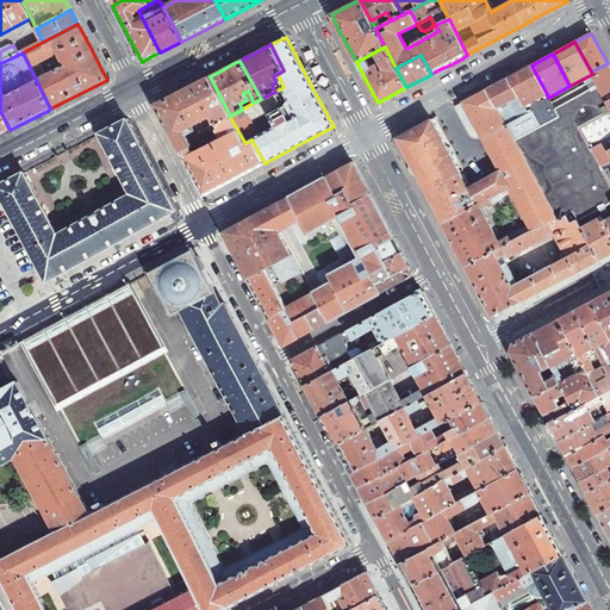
[(609,68),(608,63),(591,72),(592,74),(607,101),(609,99),(609,68)]
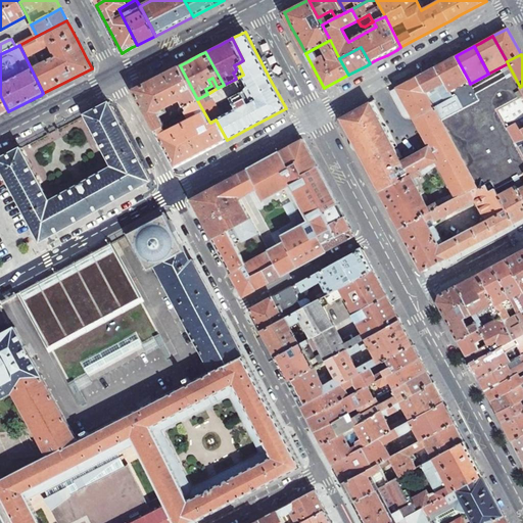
[(435,67),(448,92),(469,81),(456,56),(438,65),(435,67)]
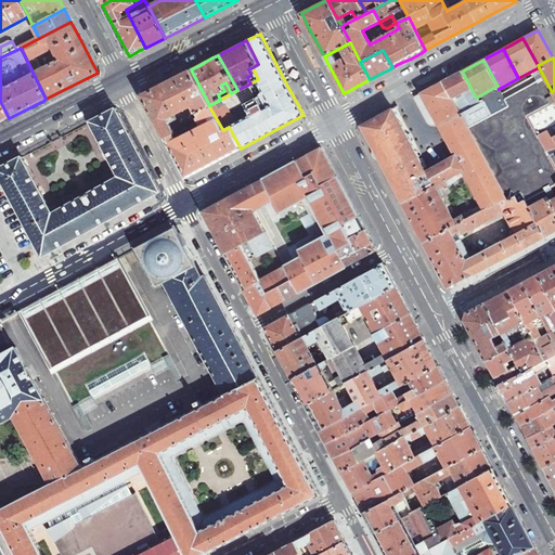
[(537,112),(554,101),(554,97),(552,92),(539,67),(518,78),(537,112)]
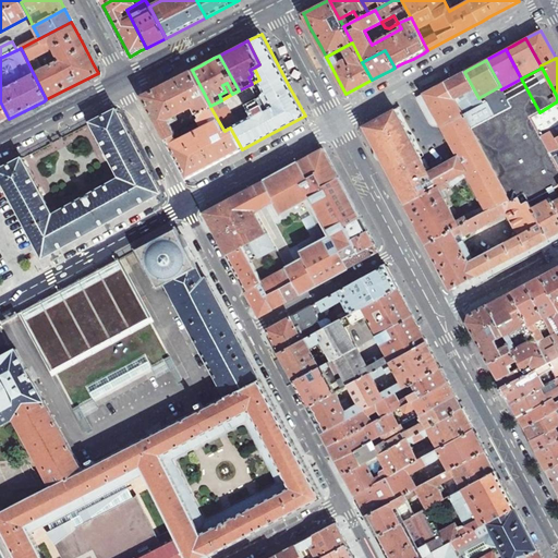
[(192,70),(142,96),(165,138),(176,133),(174,131),(168,118),(193,105),(197,113),(210,107),(210,106),(192,70)]
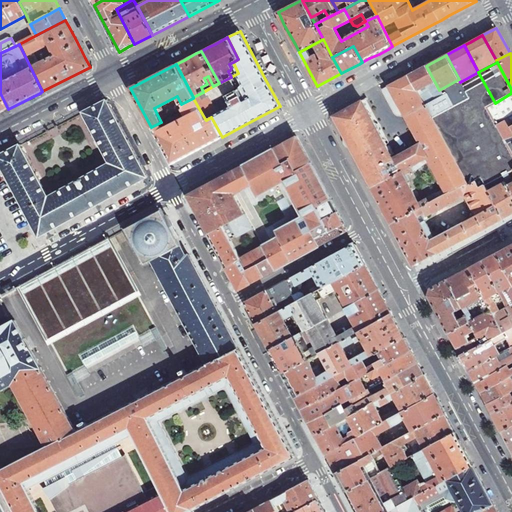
[(410,74),(408,75),(425,106),(443,96),(439,90),(426,66),(410,74)]
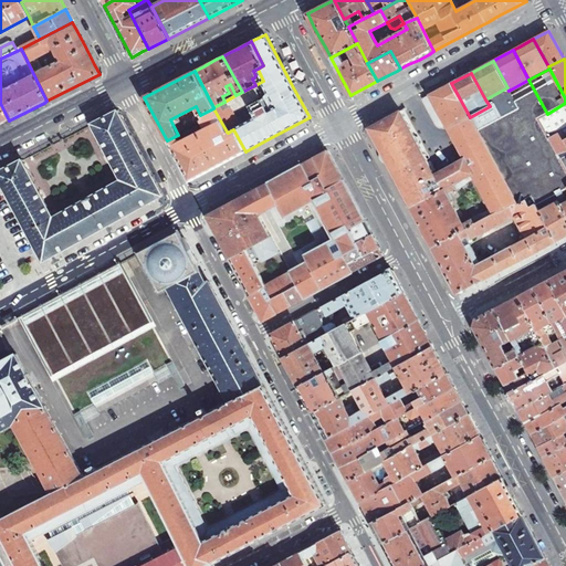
[(436,174),(418,144),(415,137),(406,121),(410,118),(405,108),(369,128),(369,129),(384,157),(389,168),(410,207),(463,178),(465,184),(474,179),(491,209),(483,215),(485,219),(515,202),(517,206),(526,201),(531,198),(530,195),(548,184),(565,174),(565,169),(540,118),(527,125),(517,107),(496,118),(477,129),(470,117),(451,83),(439,90),(422,100),(436,125),(438,127),(440,127),(446,125),(464,158),(436,174)]
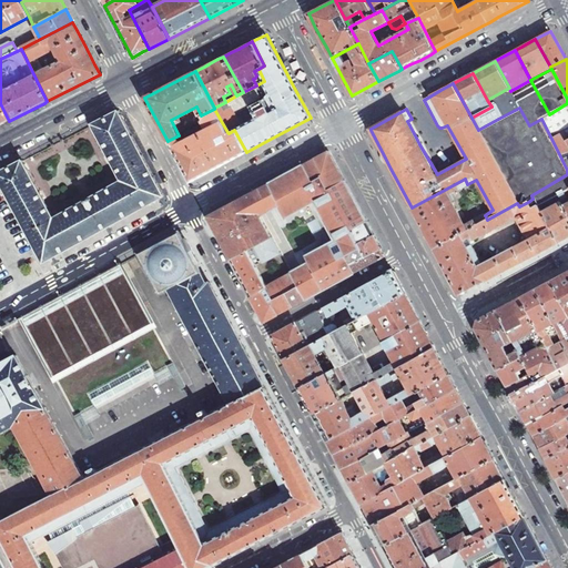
[(509,88),(487,100),(492,107),(498,119),(519,108),(510,91),(509,88)]
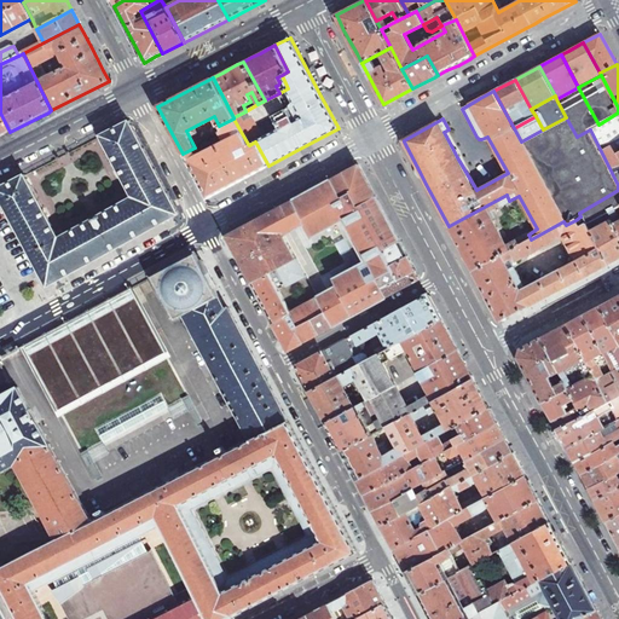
[(618,113),(599,125),(590,129),(618,185),(618,113)]
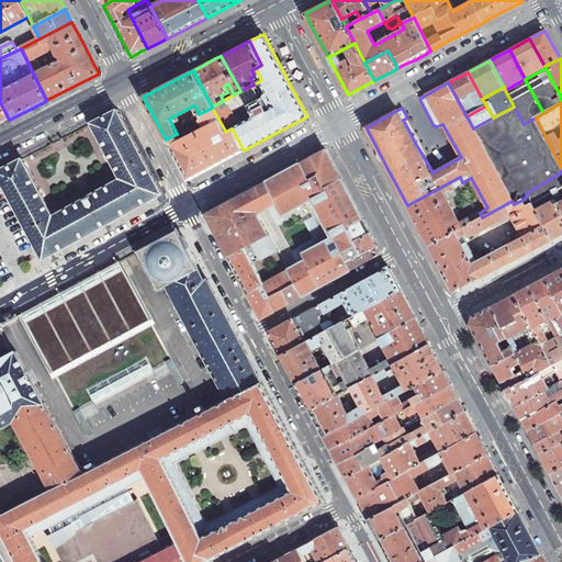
[(486,105),(467,116),(473,128),(493,117),(486,105)]
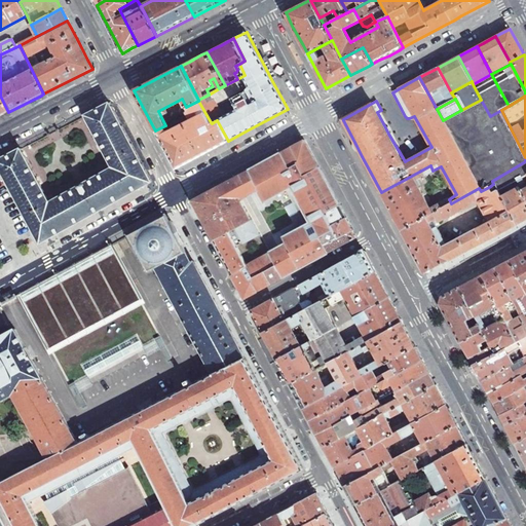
[(211,122),(198,101),(186,107),(188,110),(192,119),(166,133),(165,125),(155,130),(176,168),(204,153),(228,141),(217,120),(212,123),(213,126),(209,129),(207,124),(211,122)]
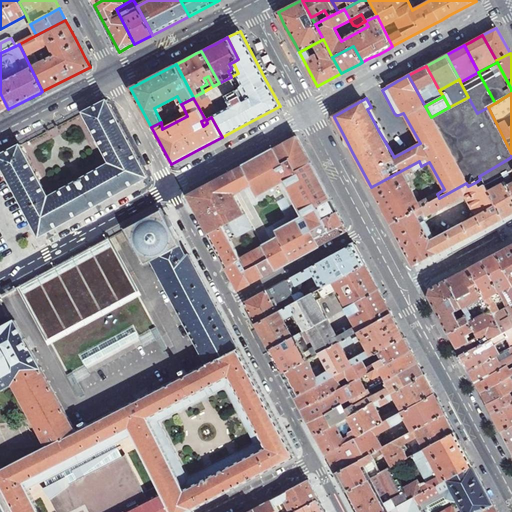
[(143,169),(106,100),(84,112),(88,121),(111,163),(48,197),(44,188),(24,151),(20,144),(0,153),(0,170),(34,234),(36,239),(39,237),(148,178),(143,169)]
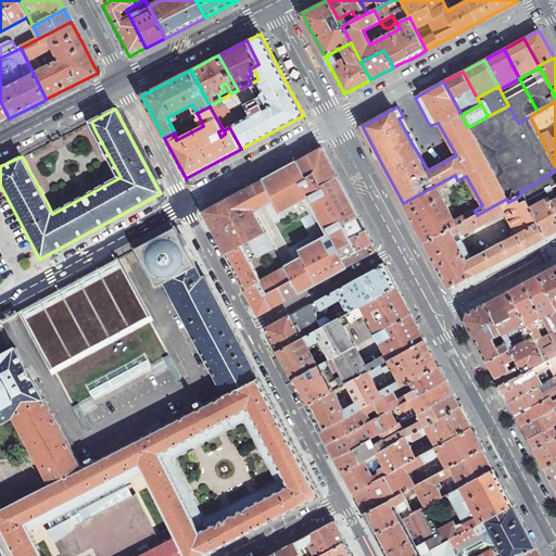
[(300,161),(297,162),(312,190),(315,197),(326,191),(323,184),(337,176),(321,149),(318,151),(300,161)]
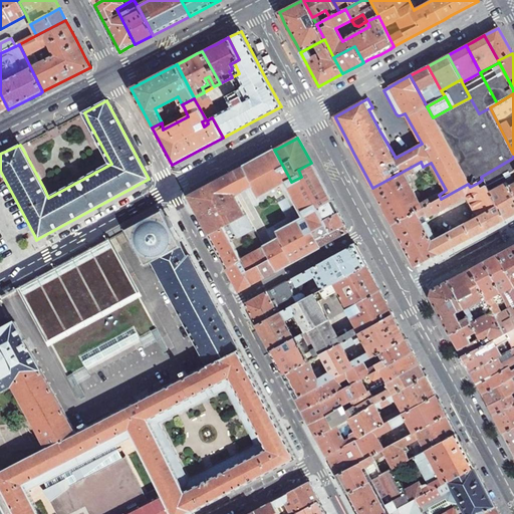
[(274,150),(263,156),(278,185),(280,188),(291,182),(288,176),(274,150)]
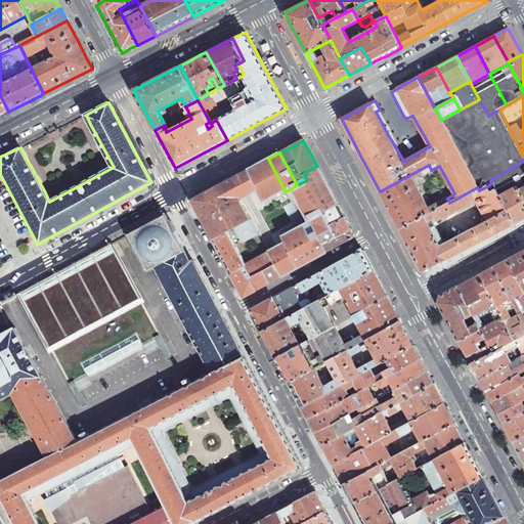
[(268,159),(247,170),(256,187),(259,187),(257,191),(262,201),(284,188),(268,159)]
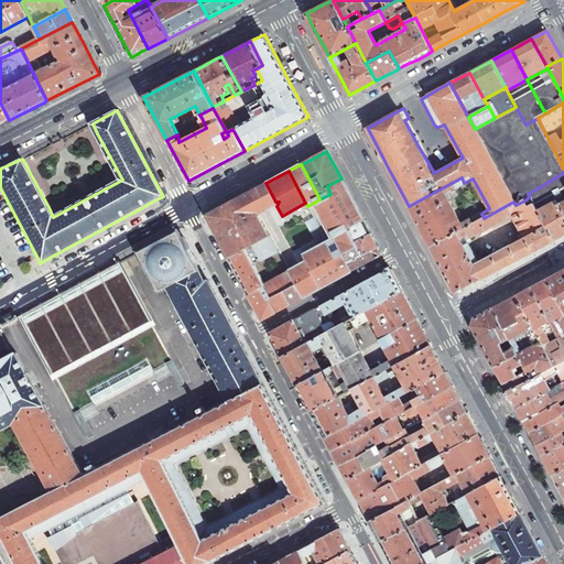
[(563,173),(546,183),(553,194),(563,187),(563,173)]
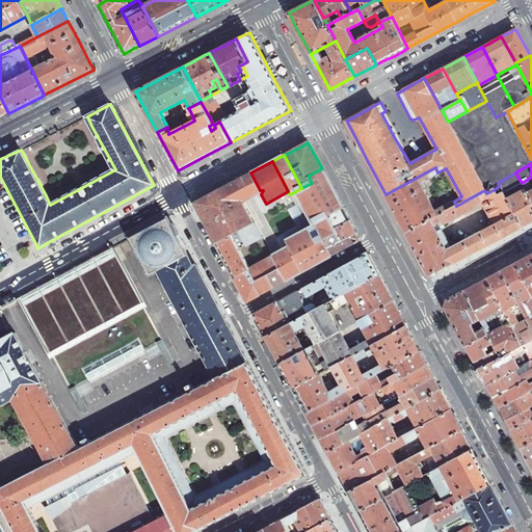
[(435,167),(386,194),(398,217),(404,230),(406,233),(456,206),(454,202),(451,201),(434,210),(420,183),(437,174),(437,173),(435,167)]
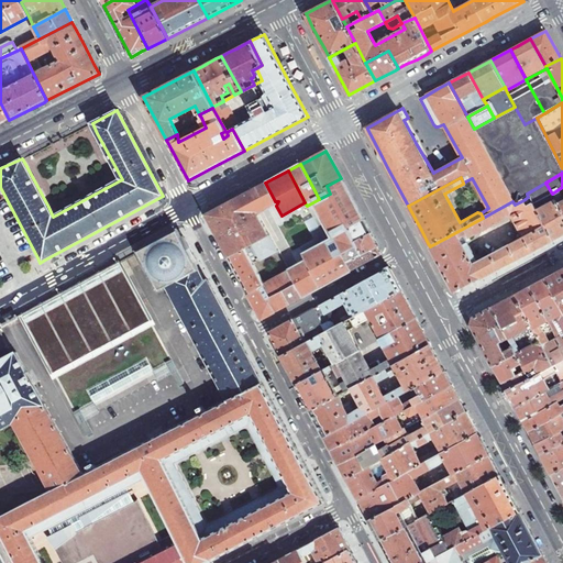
[(362,217),(341,178),(327,186),(330,194),(319,199),(307,206),(327,242),(301,256),(305,263),(287,272),(295,285),(297,289),(317,278),(322,287),(334,280),(352,271),(348,263),(362,255),(355,242),(349,229),(364,221),(362,217)]
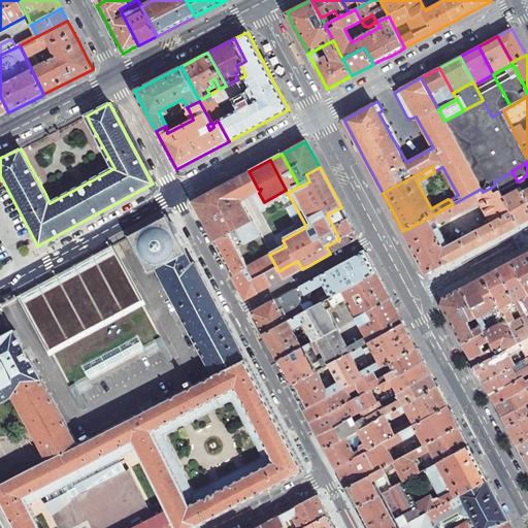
[(244,191),(248,196),(258,191),(258,189),(249,171),(243,174),(237,177),(244,191)]
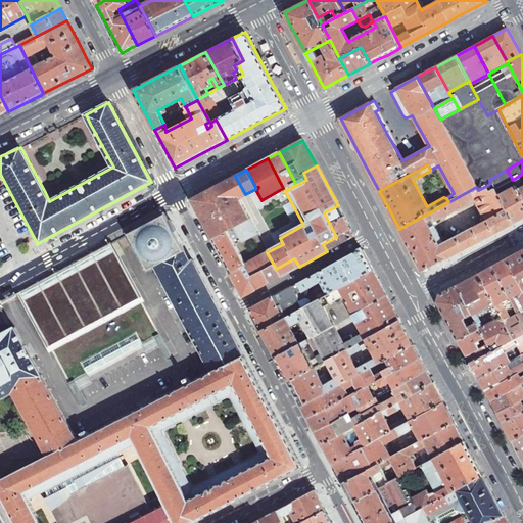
[(489,180),(490,183),(495,191),(496,193),(500,191),(498,188),(513,180),(507,170),(489,180)]
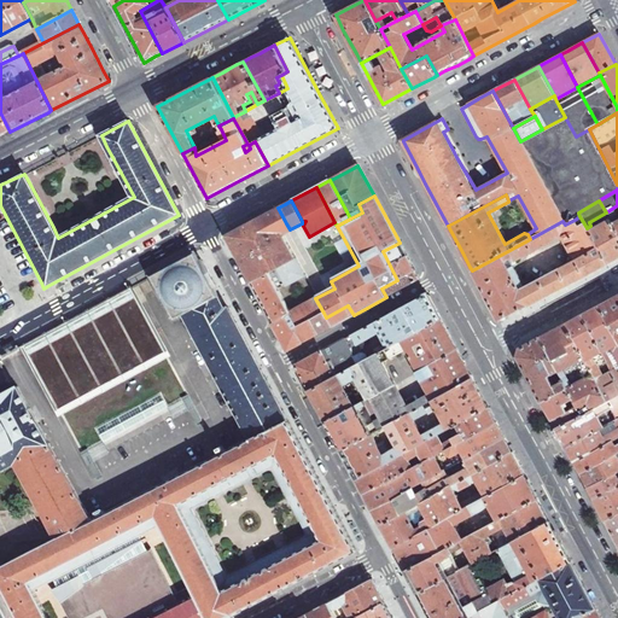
[(304,278),(280,235),(277,229),(286,223),(278,208),(231,233),(226,235),(251,283),(268,274),(278,292),(285,287),(292,284),(304,278)]
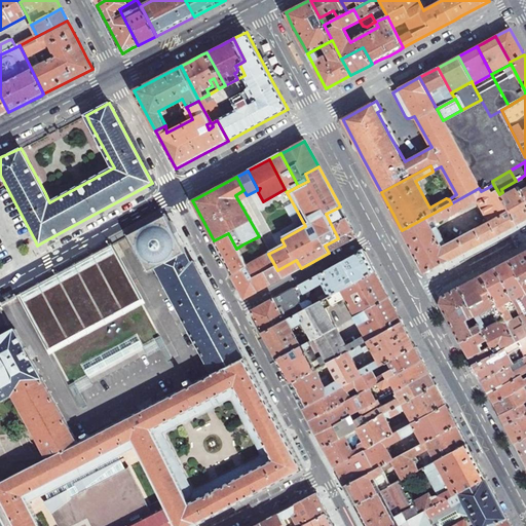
[(463,253),(506,229),(512,226),(515,225),(499,194),(498,192),(493,194),(489,187),(481,191),(479,188),(451,203),(402,230),(410,247),(414,254),(423,271),(422,271),(423,274),(426,272),(427,272),(427,271),(463,253)]
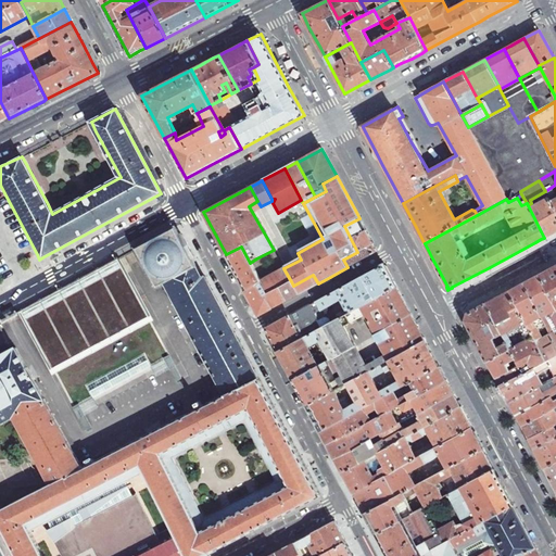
[(533,206),(531,203),(528,205),(544,238),(555,231),(555,212),(551,202),(548,198),(533,206)]
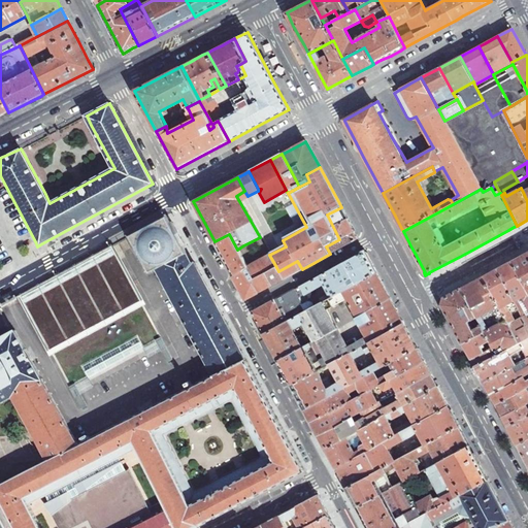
[(236,196),(239,201),(248,196),(244,191),(236,196)]
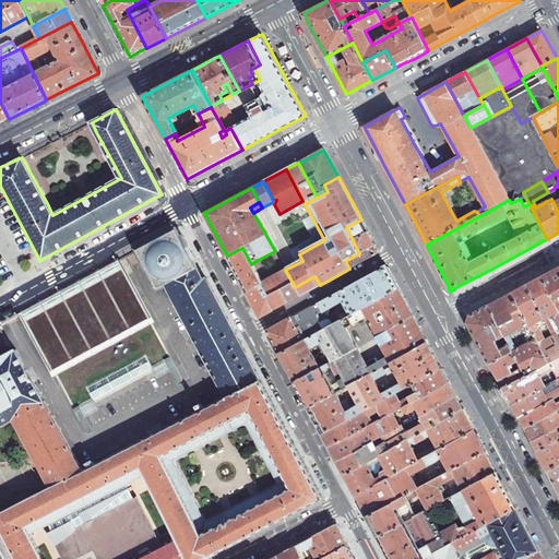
[(363,223),(361,219),(346,227),(353,240),(368,233),(367,229),(363,223)]
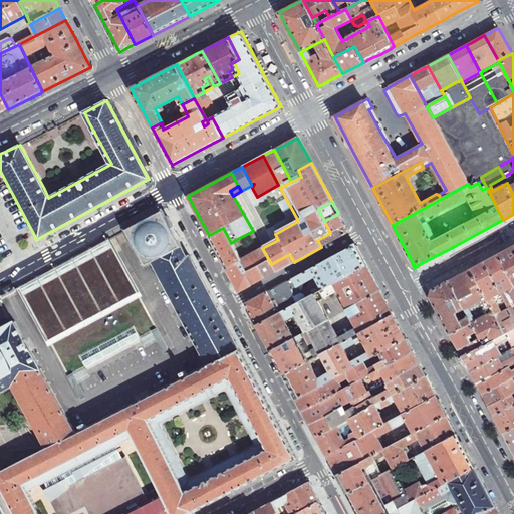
[(144,265),(151,262),(181,246),(177,239),(179,238),(168,217),(166,219),(164,215),(162,211),(152,216),(152,215),(148,217),(149,218),(139,223),(139,222),(135,224),(136,225),(123,231),(138,258),(140,258),(144,265)]
